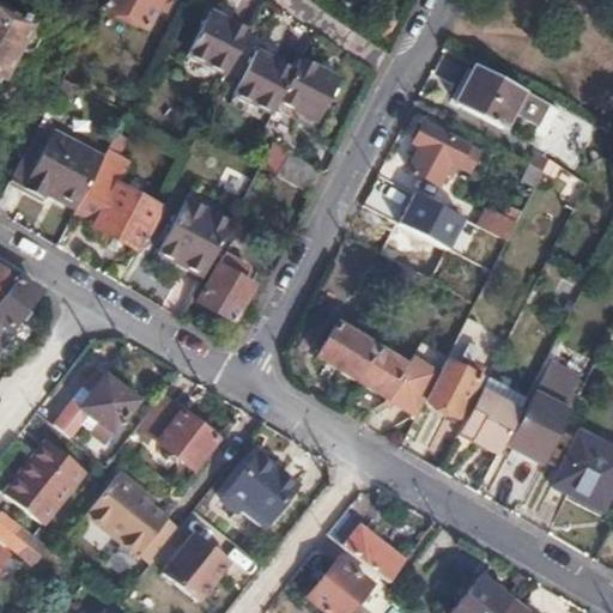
[(107,0),(104,6),(146,29),(162,0),(107,0)]
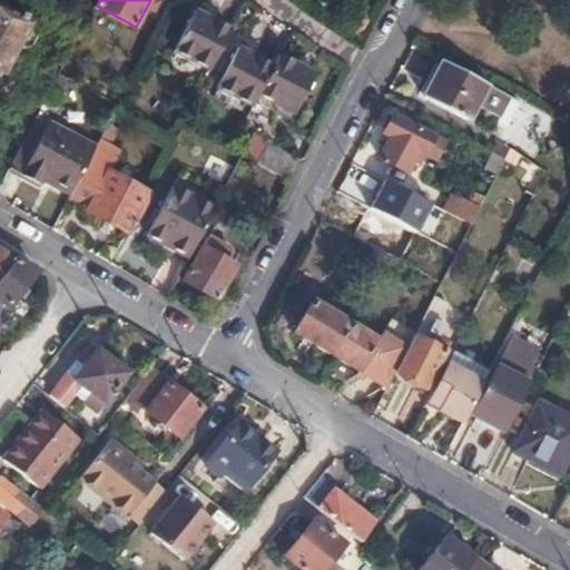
[(0,70),(5,74),(19,46),(23,49),(27,49),(30,48),(39,30),(31,26),(31,23),(0,7),(0,70)]
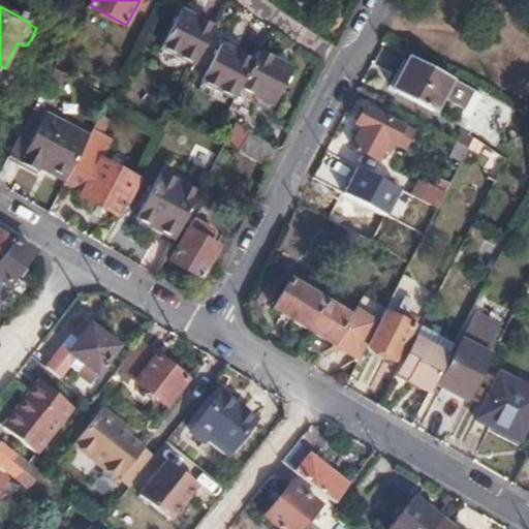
[(163,47),(196,63),(215,25),(182,8),(163,47)]
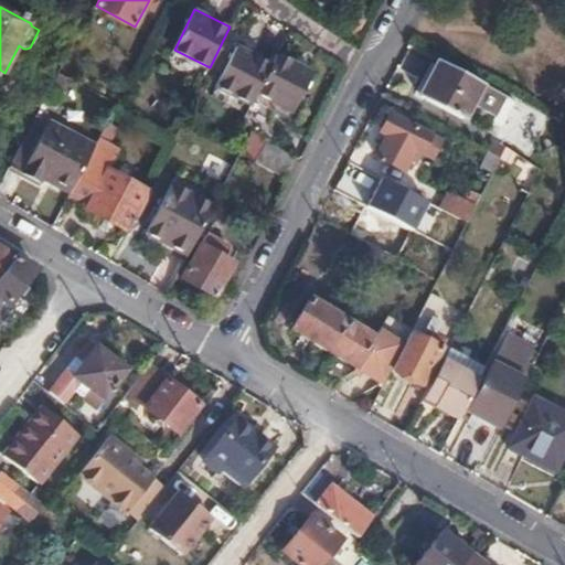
[(214,87),(249,107),(255,96),(269,67),(235,49),(214,87)]
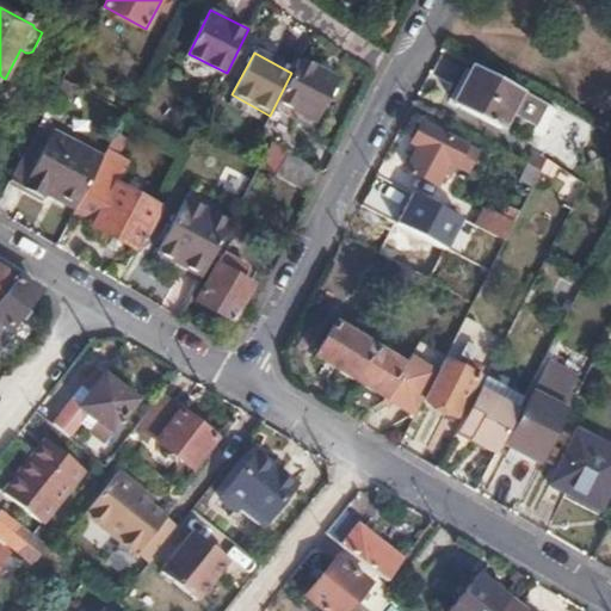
[(335,81),(298,61),(291,73),(276,104),(313,124),(335,81)]
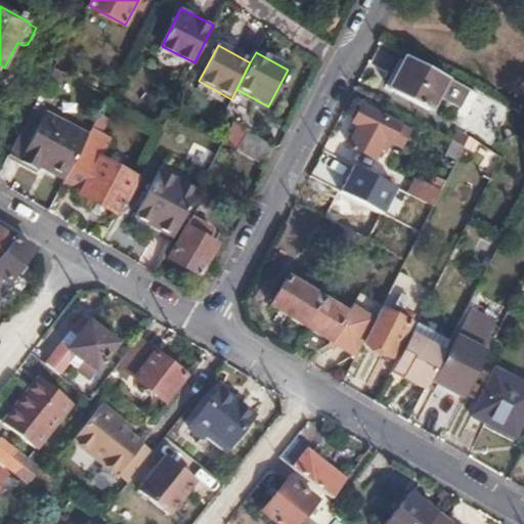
[(448,77),(407,56),(391,88),(432,107),(438,95),(448,77)]
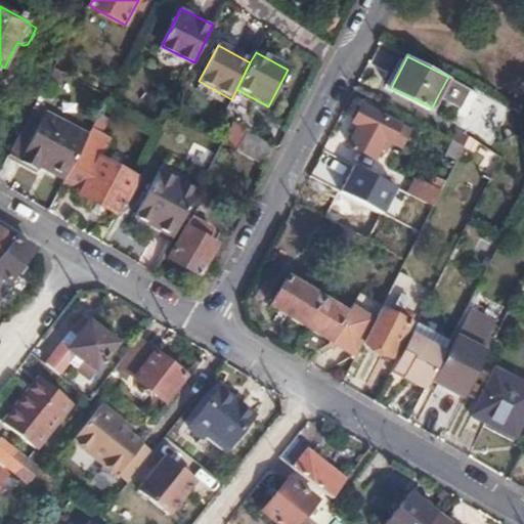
[(448,77),(438,95),(461,107),(471,89),(448,77)]
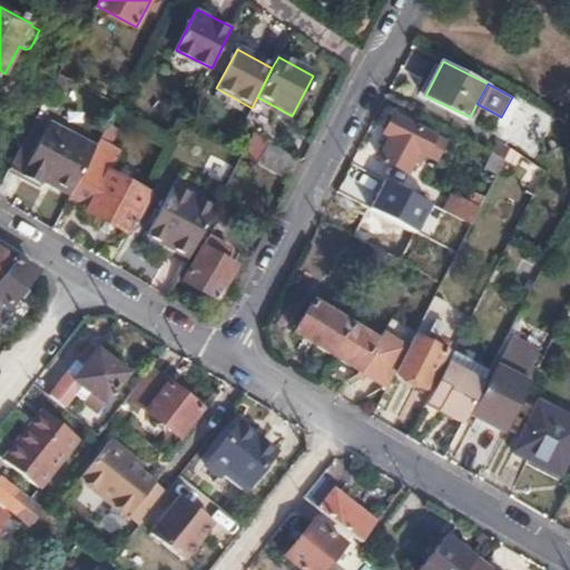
[(70,195),(69,197),(89,208),(87,213),(128,235),(150,195),(109,172),(119,153),(109,147),(126,117),(129,110),(123,107),(119,105),(96,147),(70,195)]
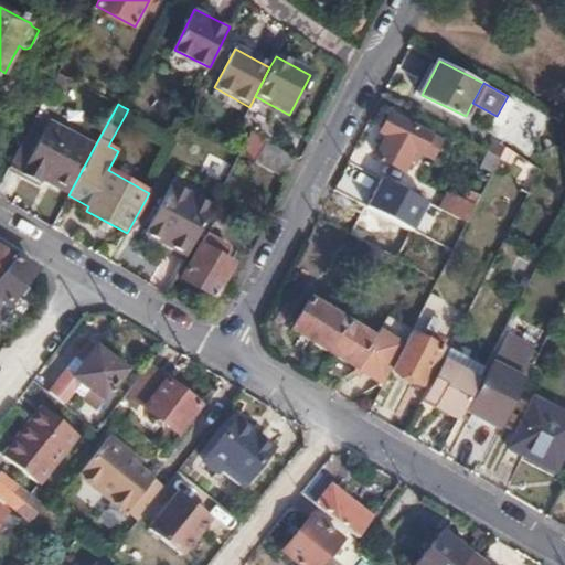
[(390,129),(380,151),(406,166),(414,151),(420,155),(432,134),(391,113),(383,126),(390,129)]
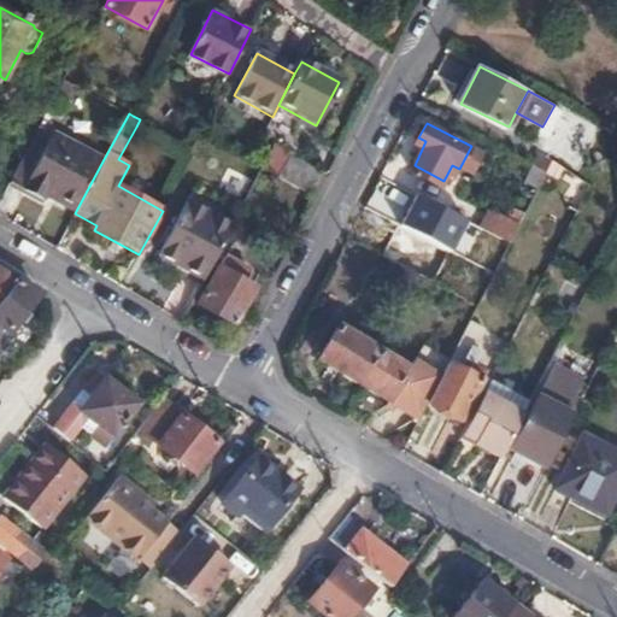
[(47,194),(76,211),(104,159),(74,144),(65,160),(45,150),(22,191),(43,203),(47,194)]
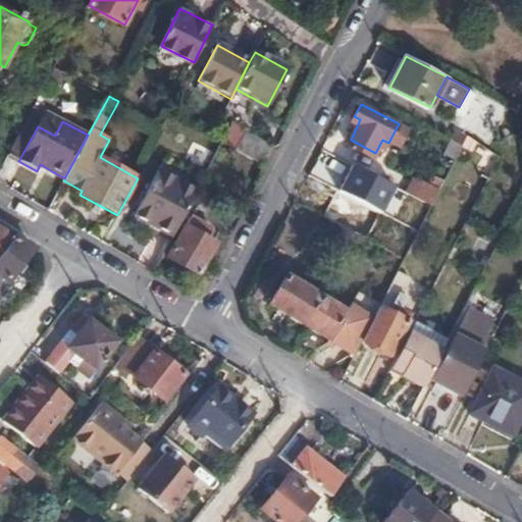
[(262,165),(274,146),(233,122),(223,141),(223,142),(262,165)]
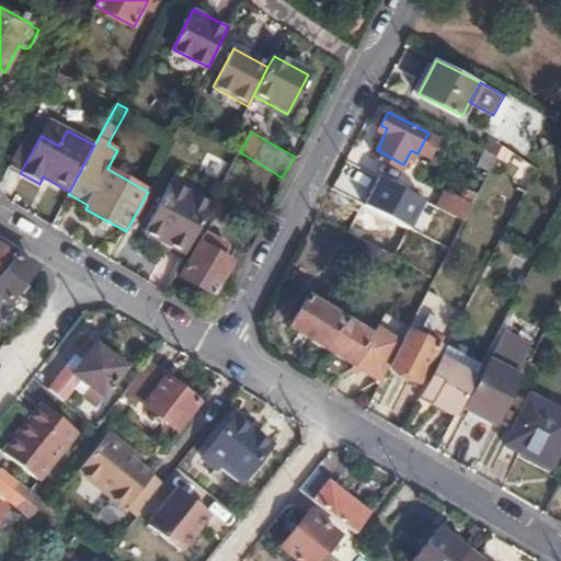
[(488,137),(482,147),(497,155),(503,146),(504,145),(488,137)]
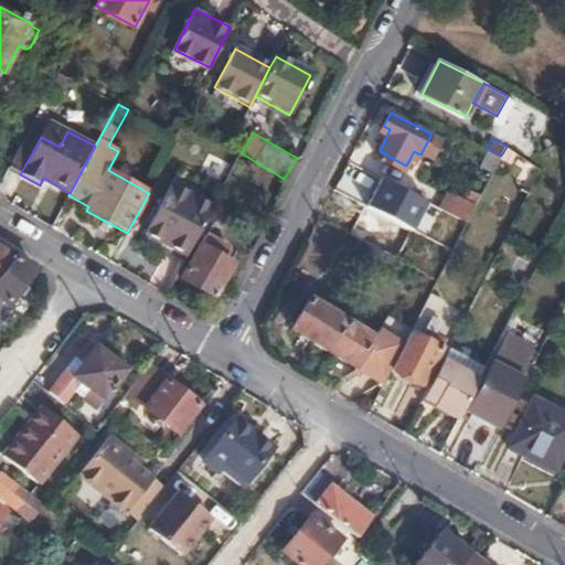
[(507,147),(501,156),(511,162),(516,153),(507,147)]
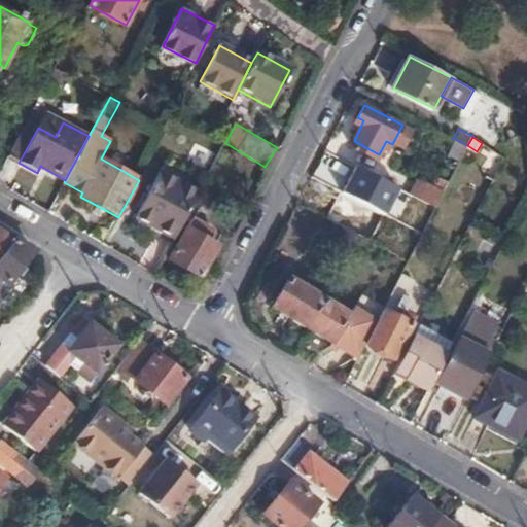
[(188,160),(208,167),(213,152),(194,145),(188,160)]
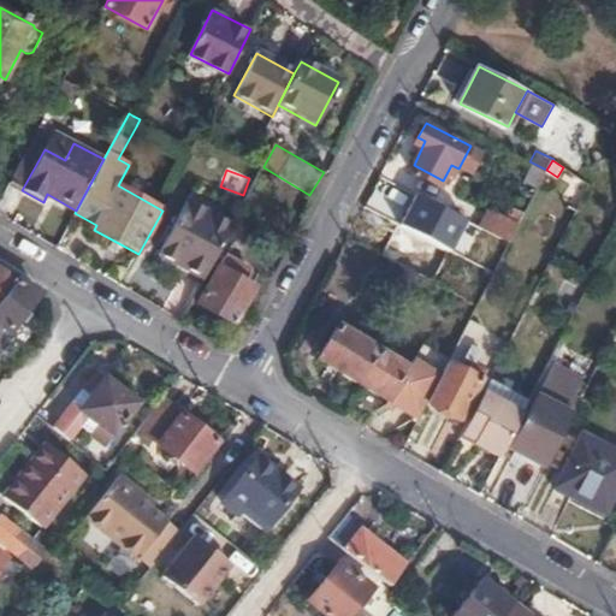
[(427,200),(391,182),(374,215),(381,219),(377,232),(403,246),(427,200)]
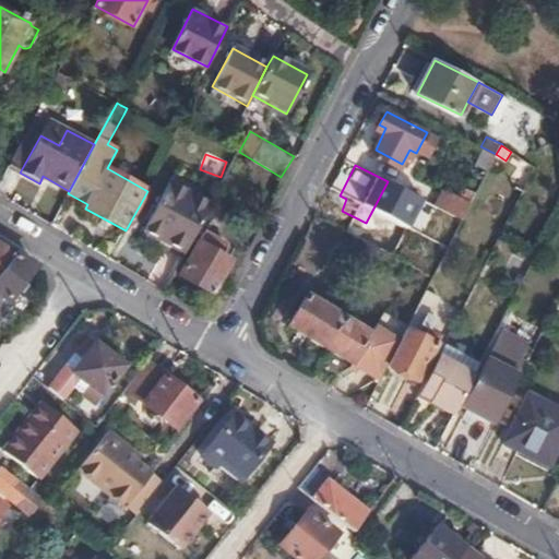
[(144,235),(183,256),(210,206),(169,186),(144,235)]
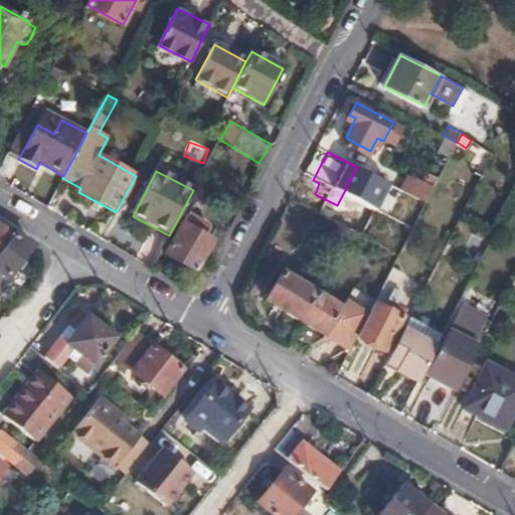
[(410,174),(401,190),(404,191),(426,202),(435,186),(410,174)]
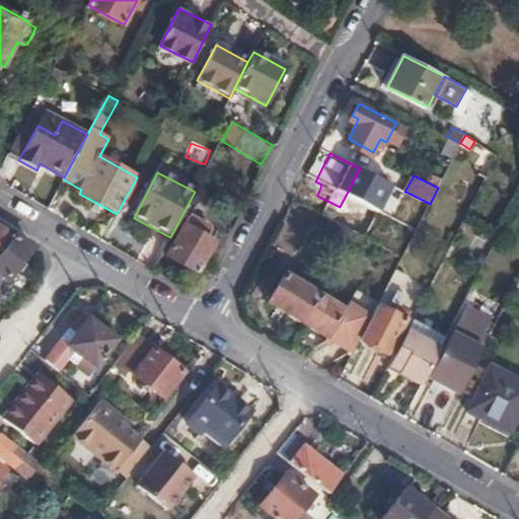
[(321,184),(315,181),(311,192),(317,196),(321,184)]
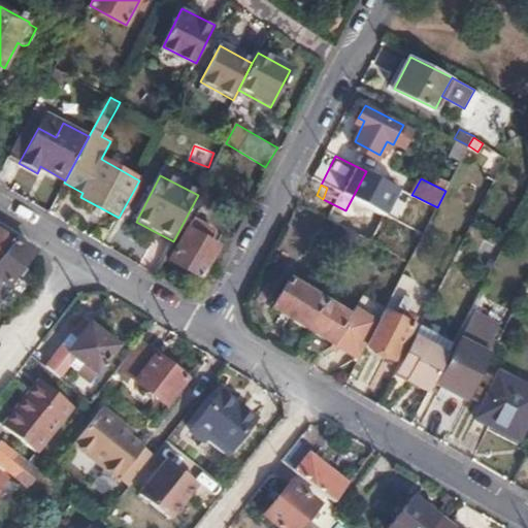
[(437,207),(415,196),(408,207),(431,219),(437,207)]
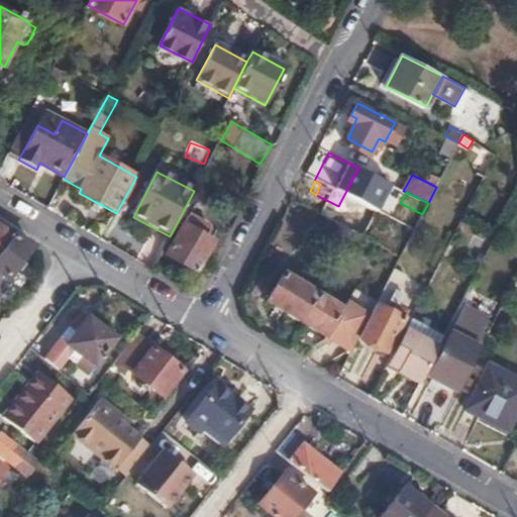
[(190,215),(167,253),(196,272),(213,241),(205,237),(211,226),(190,215)]
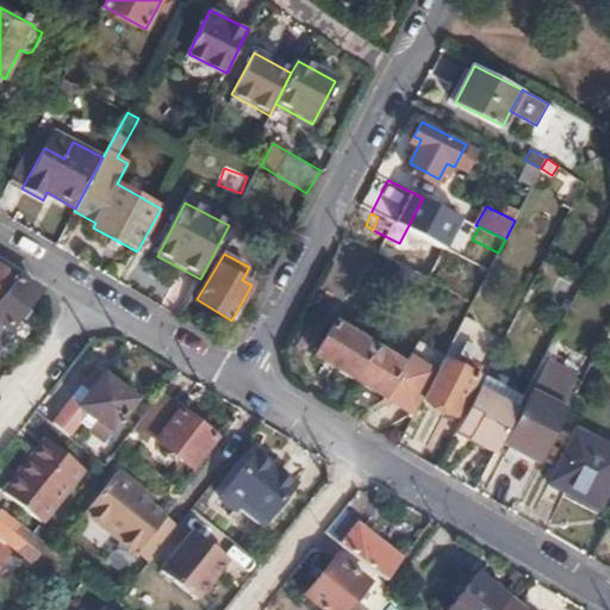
[(421,274),(388,257),(379,275),(410,292),(421,274)]
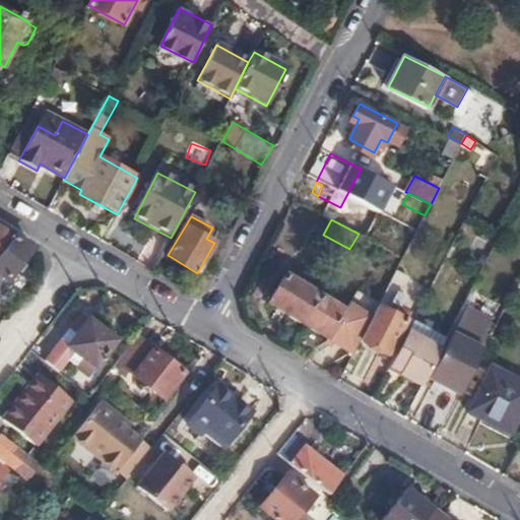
[(0,253),(15,234),(0,224),(0,253)]
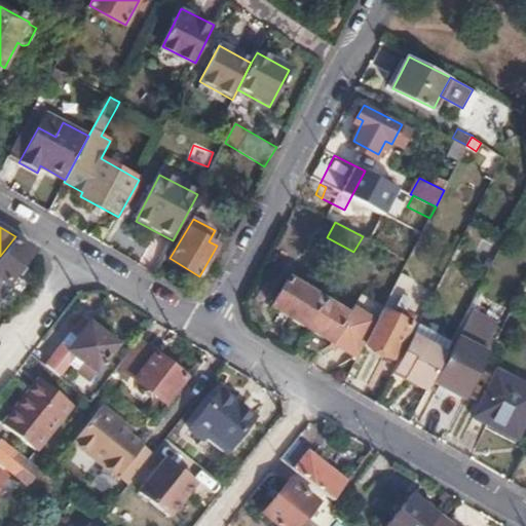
[(35,249),(15,236),(0,256),(0,297),(11,283),(9,282),(34,250),(35,249)]
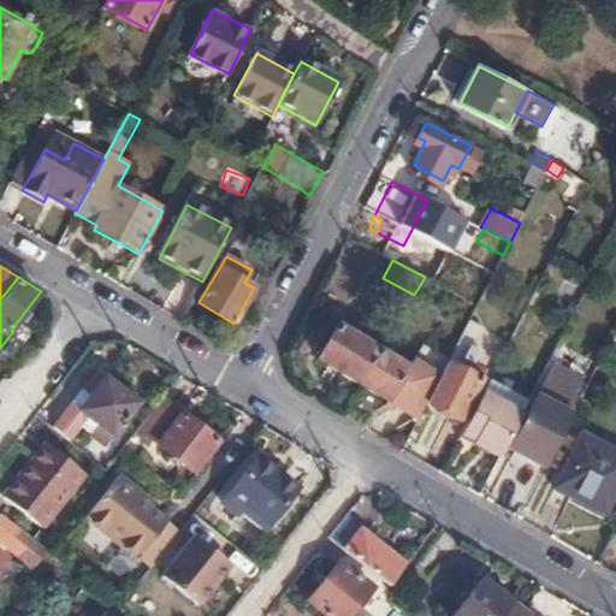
[(439,378),(427,402),(460,420),(485,369),(473,363),(480,349),(475,347),(485,327),(469,320),(458,341),(439,378)]
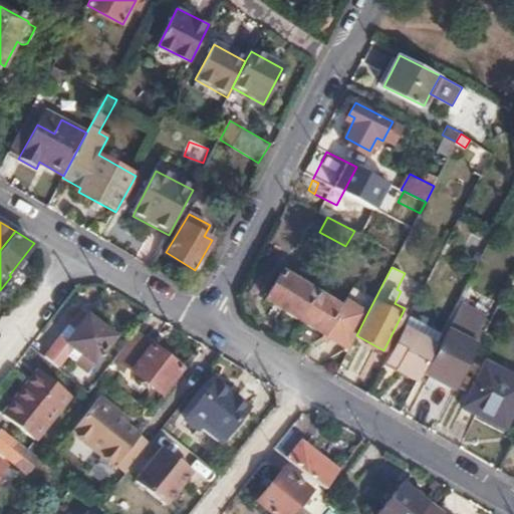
[(268,298),(302,319),(318,293),(284,272),(268,298)]
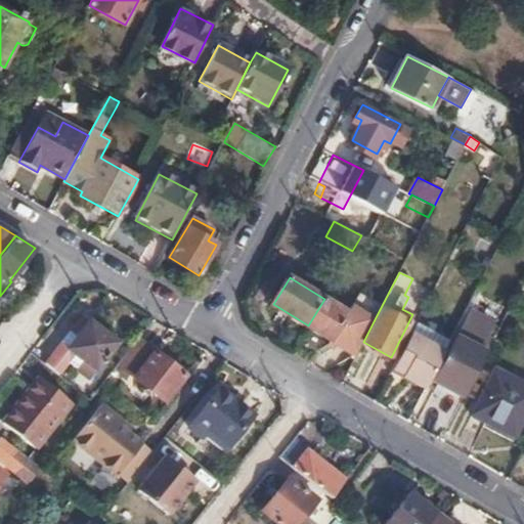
[(324,299),(308,325),(331,341),(356,356),(363,342),(374,321),(351,307),(347,313),(324,299)]
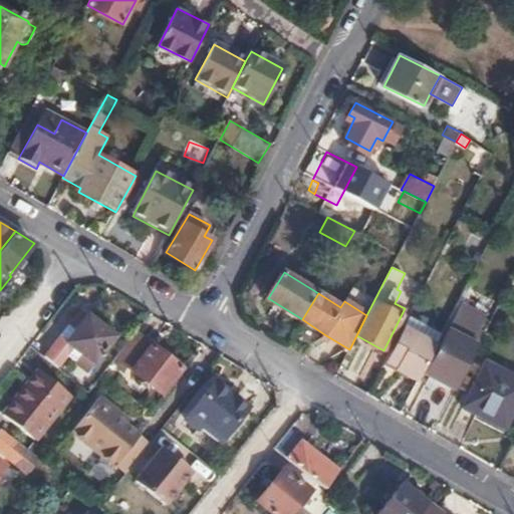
[(78,331),(68,343),(100,367),(109,355),(103,349),(112,336),(81,313),(71,326),(78,331)]
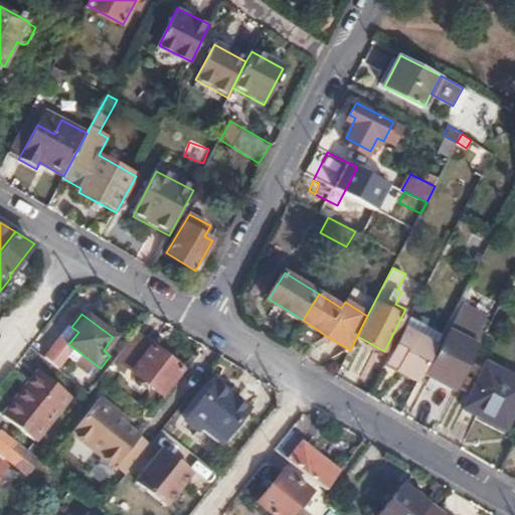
[(395,368),(419,380),(438,345),(426,340),(430,334),(412,326),(408,335),(405,334),(391,359),(397,362),(395,368)]
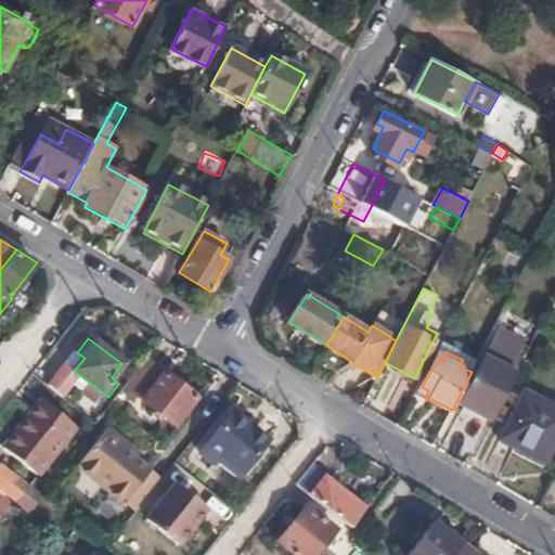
[(144,399),(175,424),(196,397),(166,373),(162,369),(149,358),(127,385),(140,396),(144,399)]
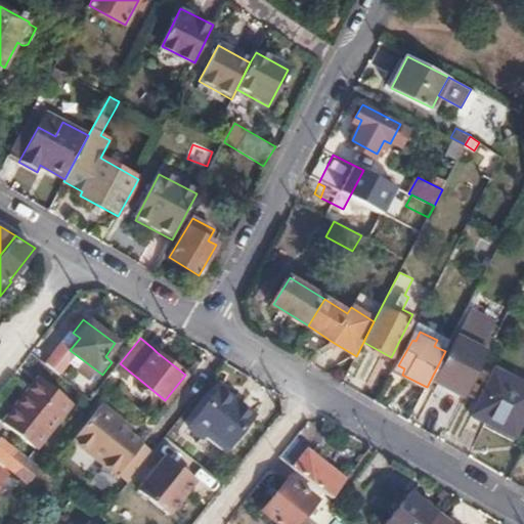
[(435,381),(465,397),(478,372),(485,358),(454,342),(435,381)]
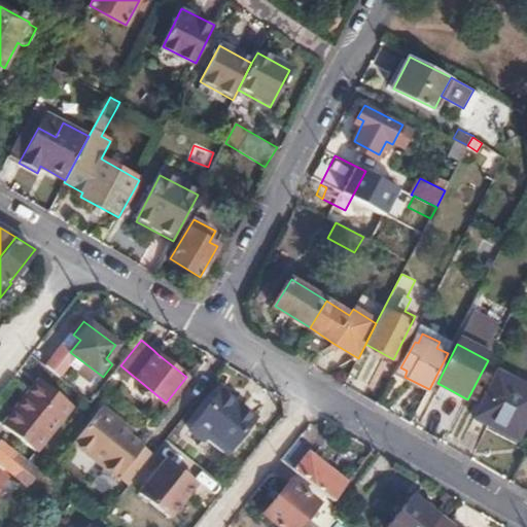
[(526,387),(499,373),(477,417),(491,425),(493,421),(519,434),(526,419),(526,387)]
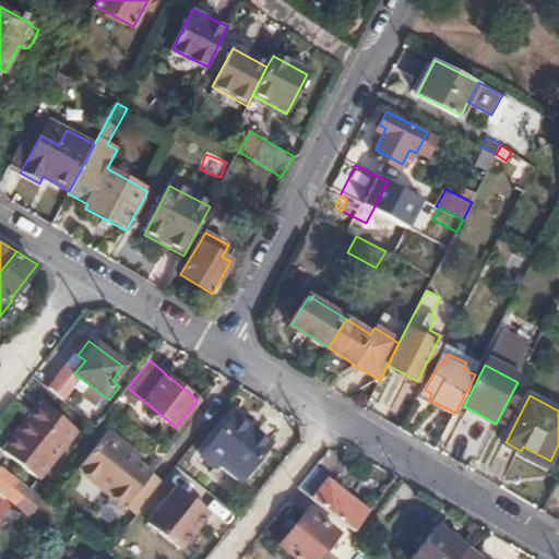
[(44,403),(4,452),(38,478),(78,429),(44,403)]
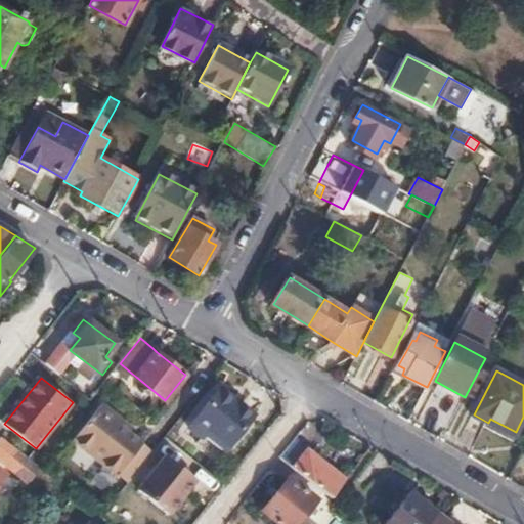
[(195,423),(191,428),(203,438),(208,431),(228,446),(252,416),(219,390),(195,420),(195,423)]
